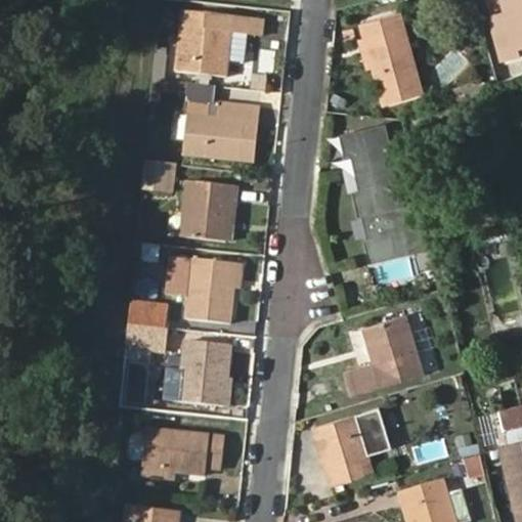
[(507,0),(510,10),(518,39),(498,44),(504,60),(521,55),(521,0),(507,0)]
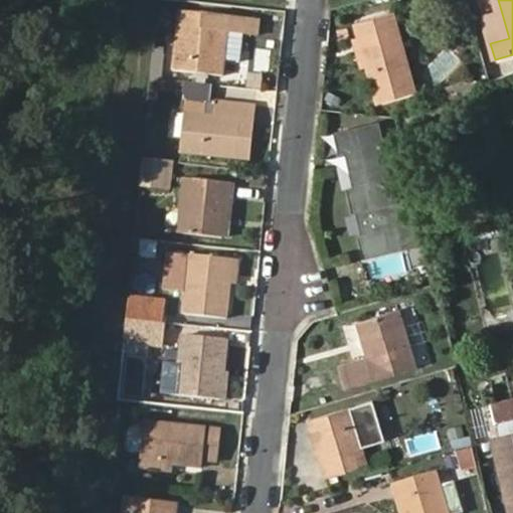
[(509,38),(501,10),(483,15),(490,43),(509,38)]
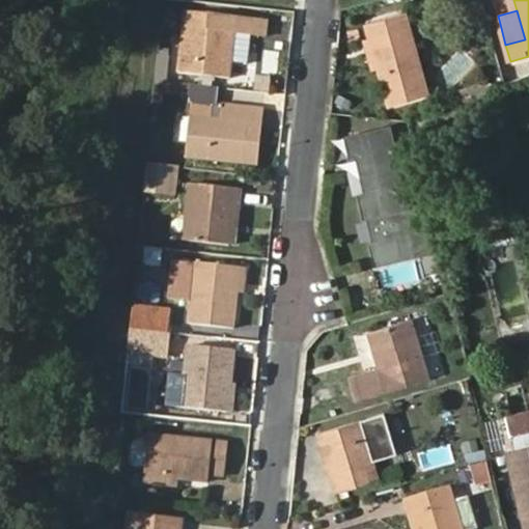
[(186,12),(181,74),(230,78),(237,18),(186,12)]
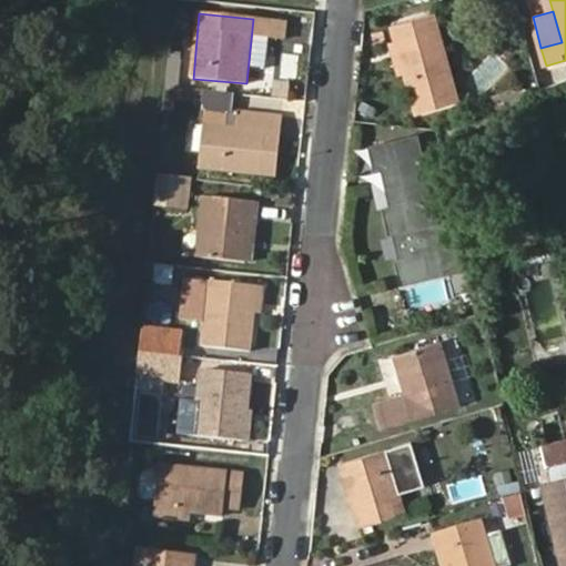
[(460,104),(435,17),(394,28),(398,42),(407,74),(418,115),(460,104)]
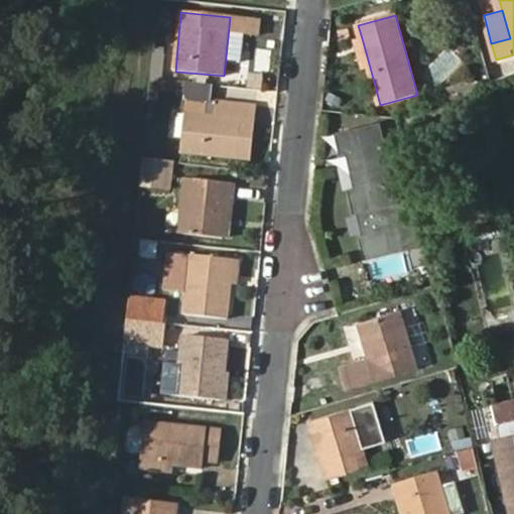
[(370,68),(362,38),(354,40),(363,70),(370,68)]
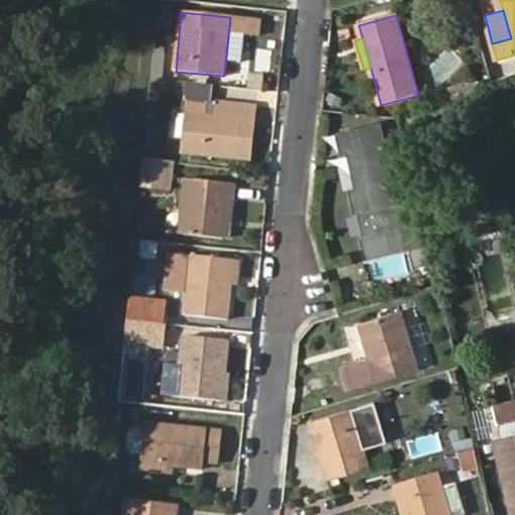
[(161,77),(164,52),(150,50),(147,75),(161,77)]
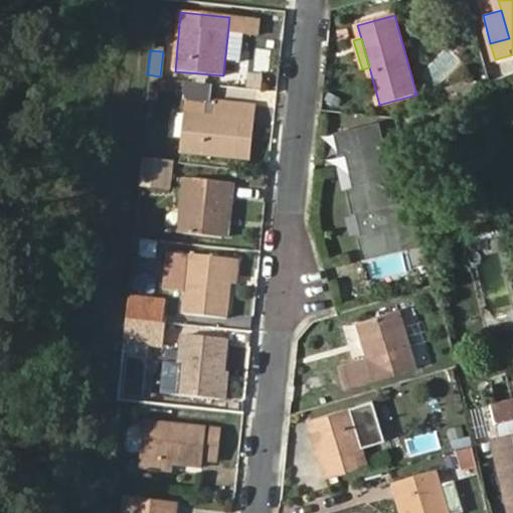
[(240,117),(253,117),(255,103),(215,99),(214,113),(183,111),(180,151),(235,156),(240,117)]
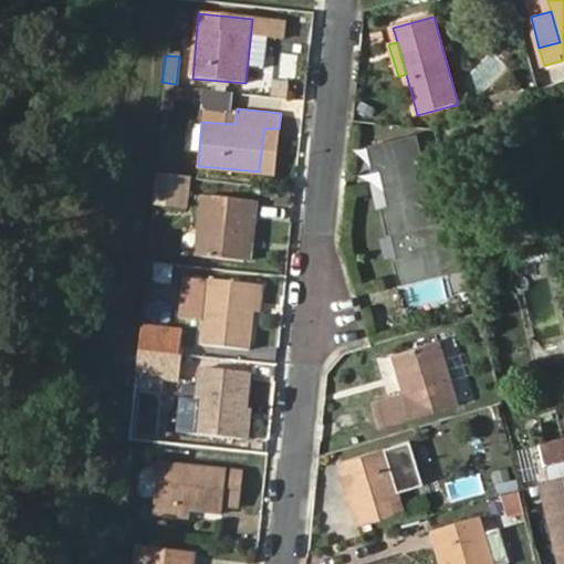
[(274,173),(279,128),(264,128),(259,171),(274,173)]
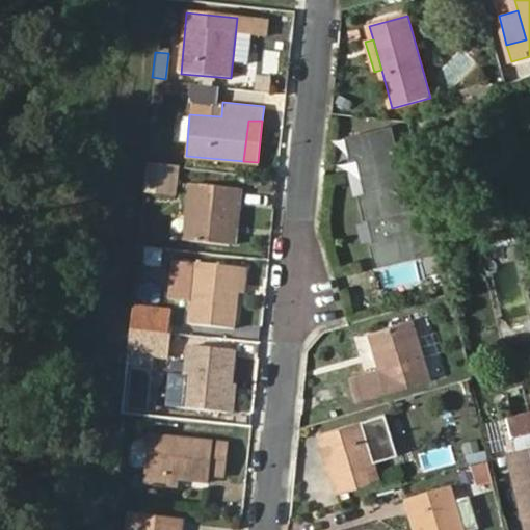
[(358,155),(367,194),(360,197),(374,264),(432,250),(424,208),(407,211),(389,129),(347,138),(351,157),(358,155)]
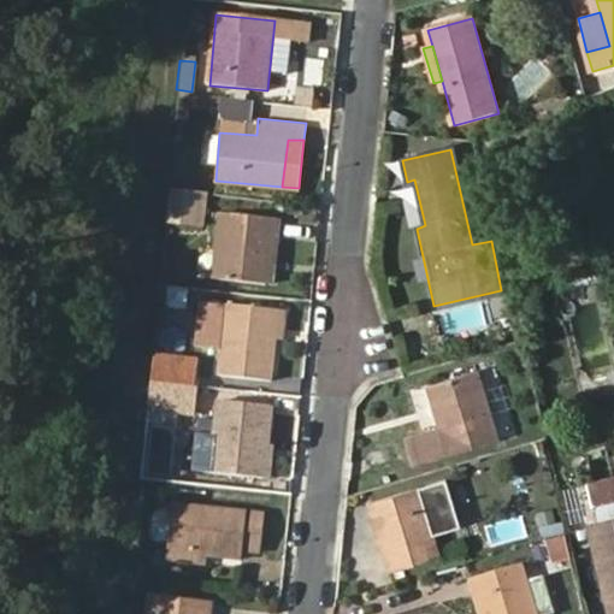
[(170,190),(166,223),(193,225),(195,193),(170,190)]
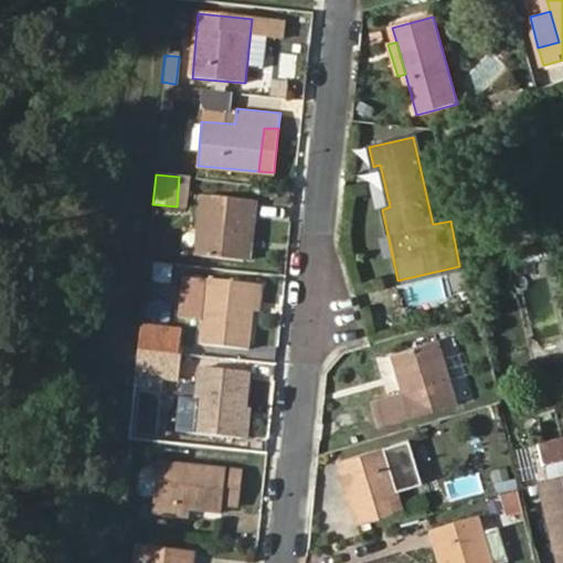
[(244,237),(252,238),(255,199),(203,193),(198,253),(242,258),(244,237)]
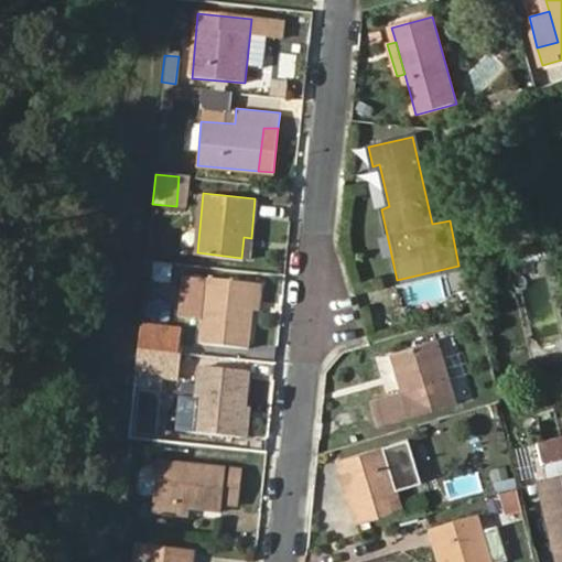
[(249,259),(251,238),(244,237),(241,258),(249,259)]
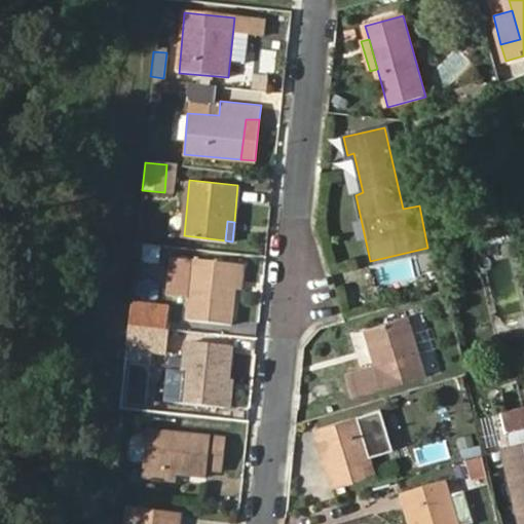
[(233,289),(235,265),(192,260),(184,320),(230,325),(233,289)]
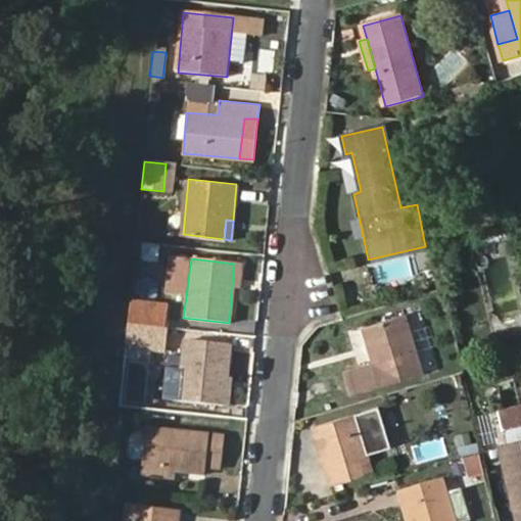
[(242,264),(234,264),(232,287),(240,289),(242,264)]
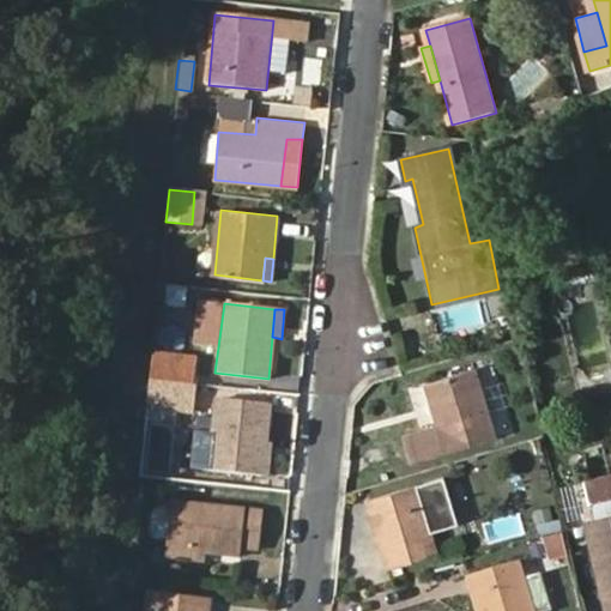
[(152,351),(150,377),(193,381),(195,355),(152,351)]
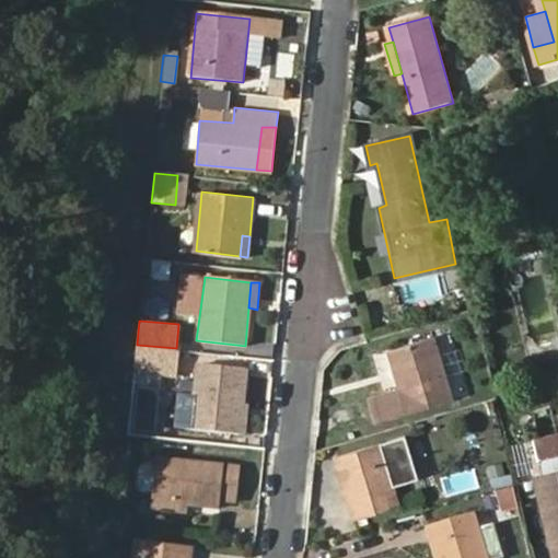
[(390,348),(400,388),(369,397),(376,422),(453,400),(433,336),(390,348)]
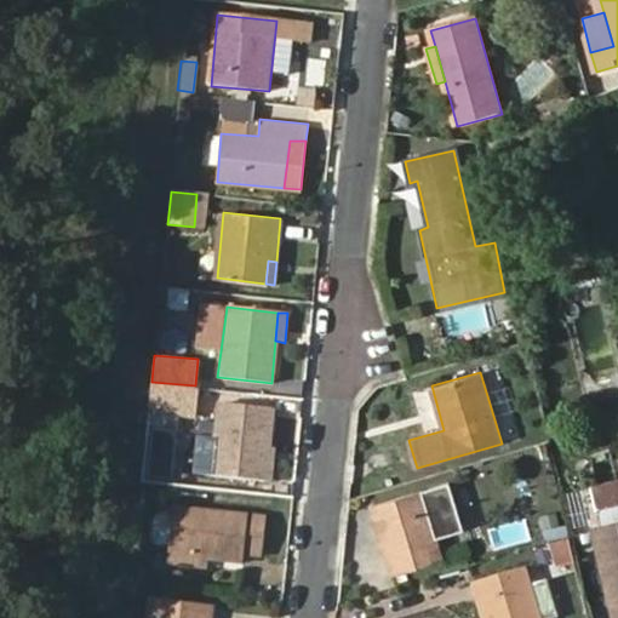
[(195,385),(152,382),(148,407),(192,412),(195,385)]
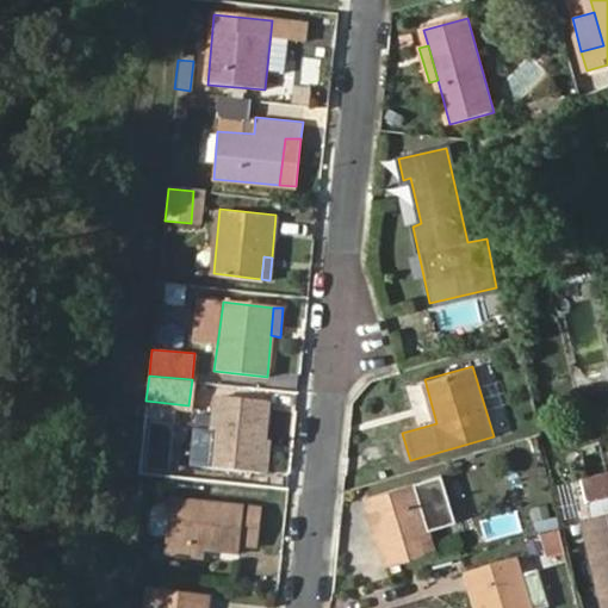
[(213,395),(203,465),(254,470),(264,401),(213,395)]
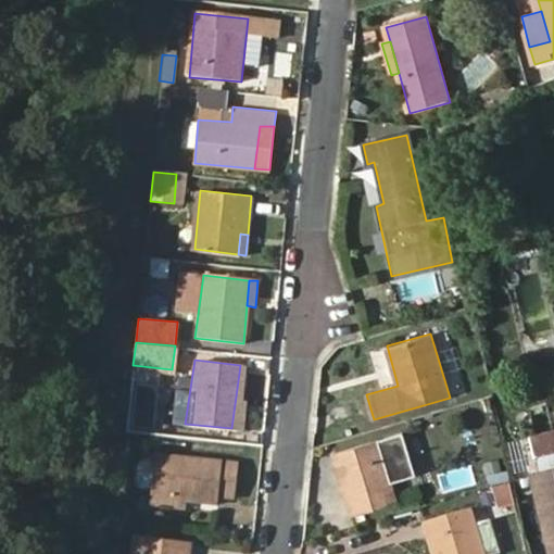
[(553,443),(553,427),(530,433),(532,449),(553,443)]
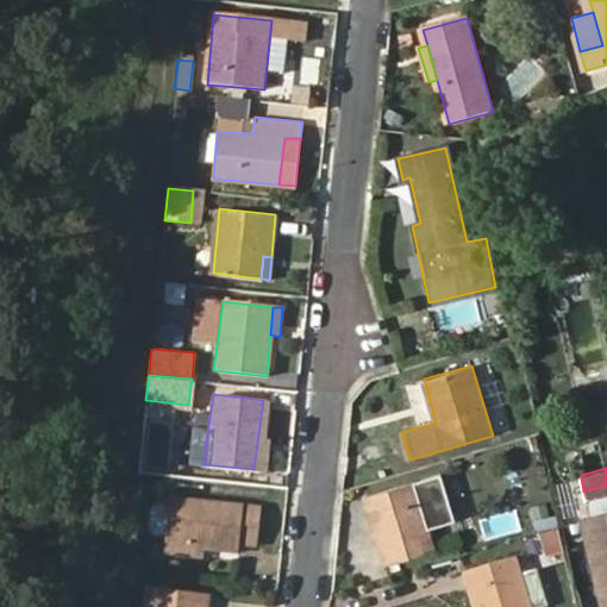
[(362,498),(382,565),(431,551),(425,530),(452,521),(439,475),(362,498)]
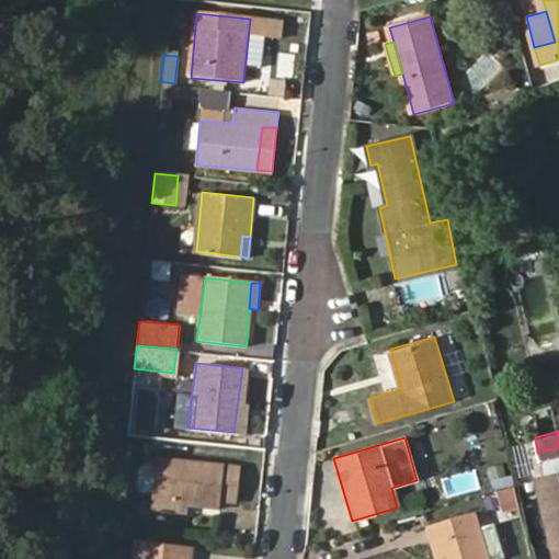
[(558,447),(537,453),(543,475),(536,477),(548,544),(558,540),(558,447)]
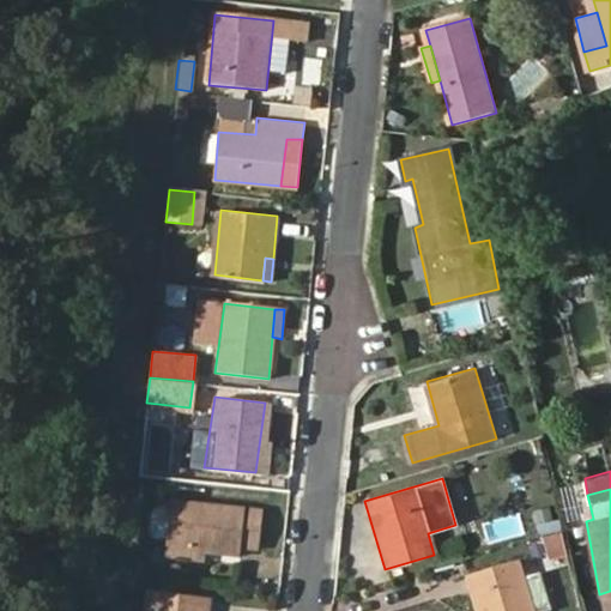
[(261,508),(170,498),(169,506),(157,504),(151,509),(149,530),(153,534),(165,536),(165,544),(239,552),(240,544),(258,545),(261,508)]
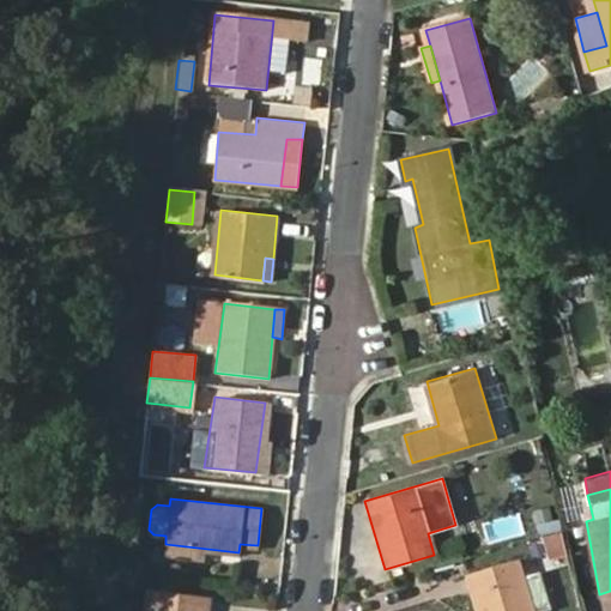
[(165,544),(164,554),(204,557),(205,549),(165,544)]
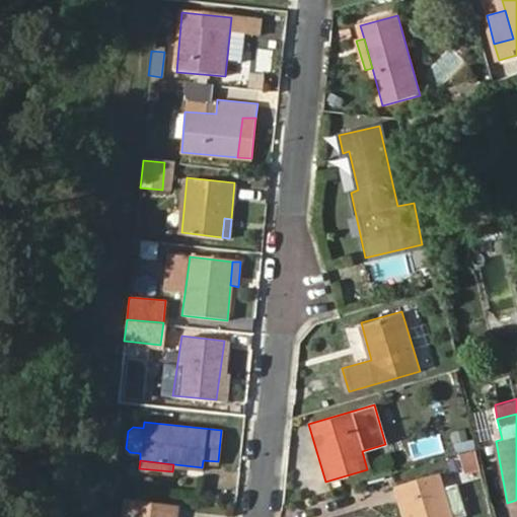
[(394,489),(402,516),(446,516),(434,477),(394,489)]
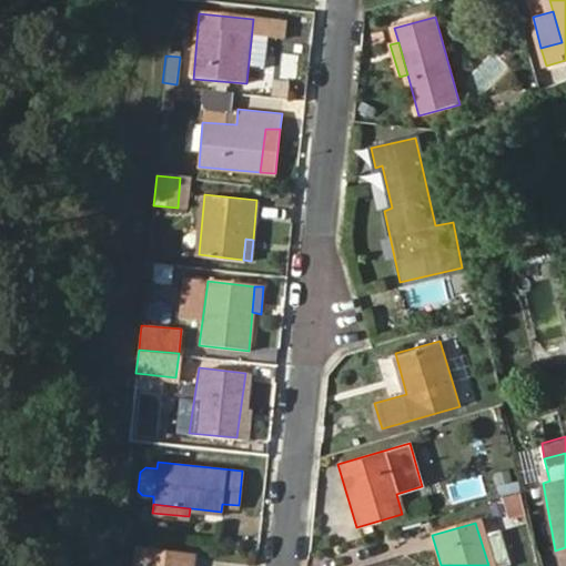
[(565,565),(565,547),(555,551),(558,565),(565,565)]
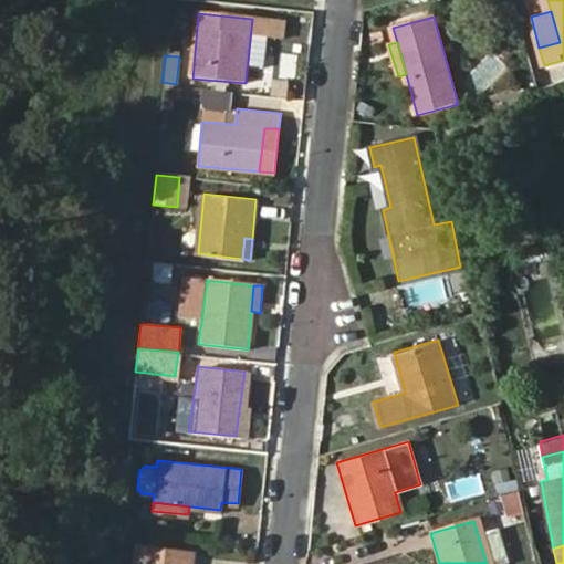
[(194,563),(195,561),(144,554),(142,563),(194,563)]
